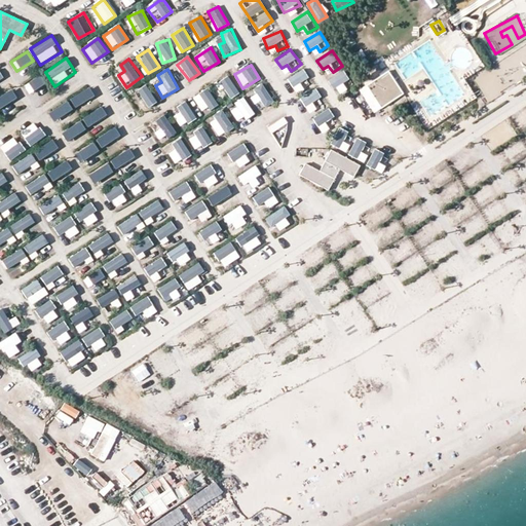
[(335,89),(341,84),(345,90),(354,84),(344,69),(329,80),(335,89)]
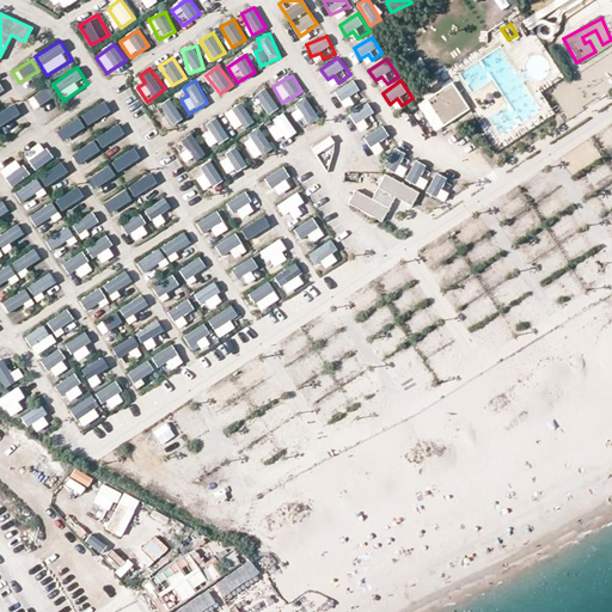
[(357,83),(335,89),(338,102),(349,98),(350,104),(362,101),(357,83)]
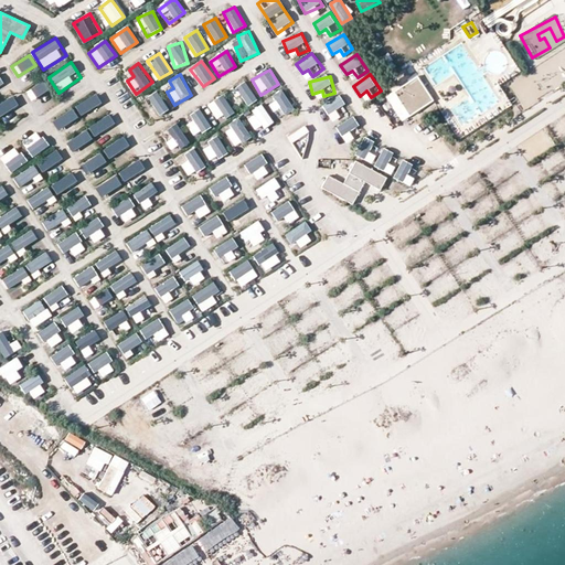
[(416,77),(392,93),(407,116),(432,100),(416,77)]
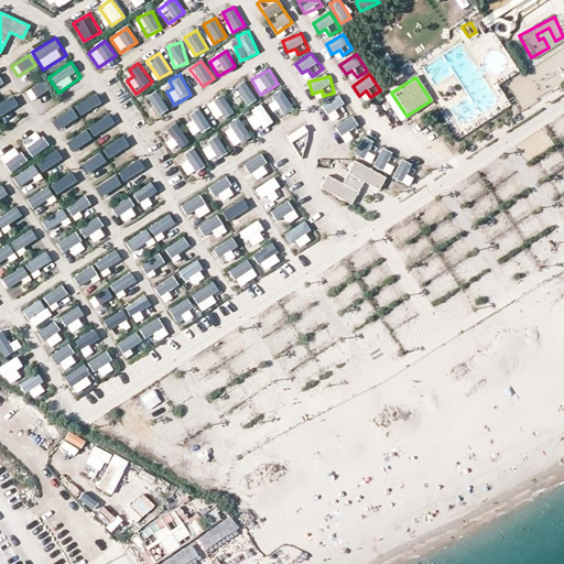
[(26,90),(33,101),(51,90),(44,80),(26,90)]
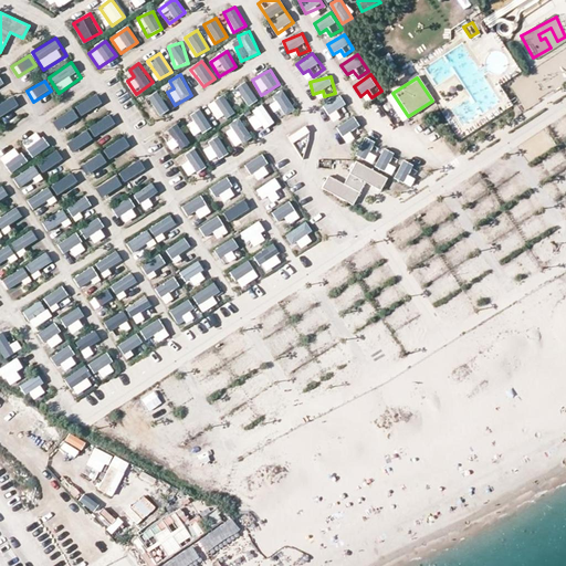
[(247,82),(236,88),(245,107),(258,101),(247,82)]
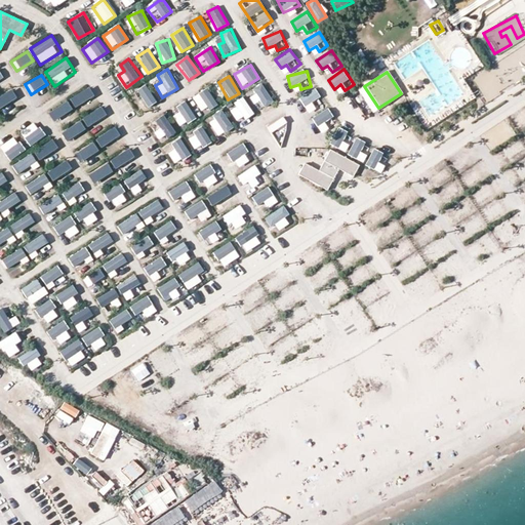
[(265,108),(274,102),(263,83),(250,89),(256,101),(259,98),(265,108)]
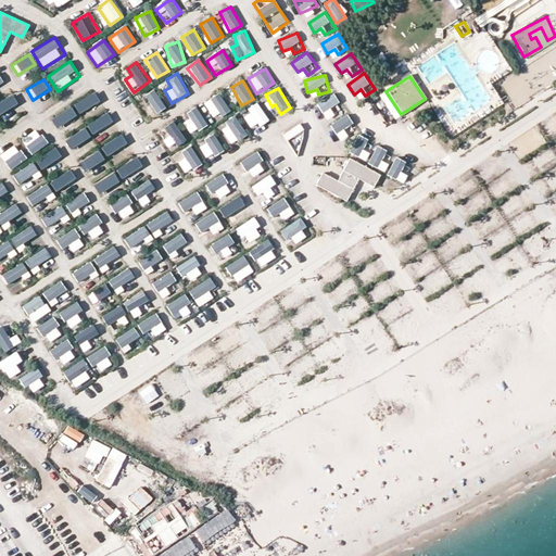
[(155,115),(167,106),(154,89),(142,97),(155,115)]
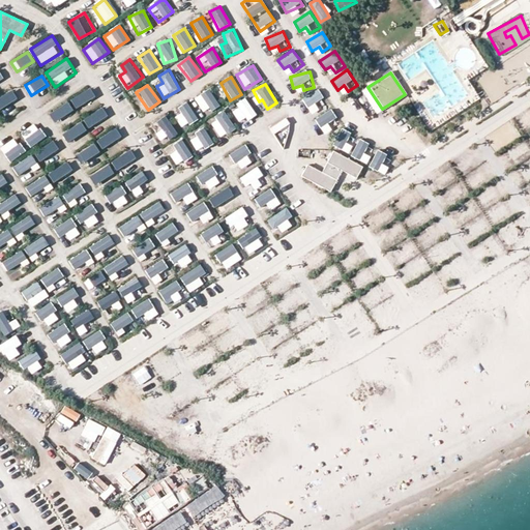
[(318,88),(304,97),(315,113),(328,104),(318,88)]
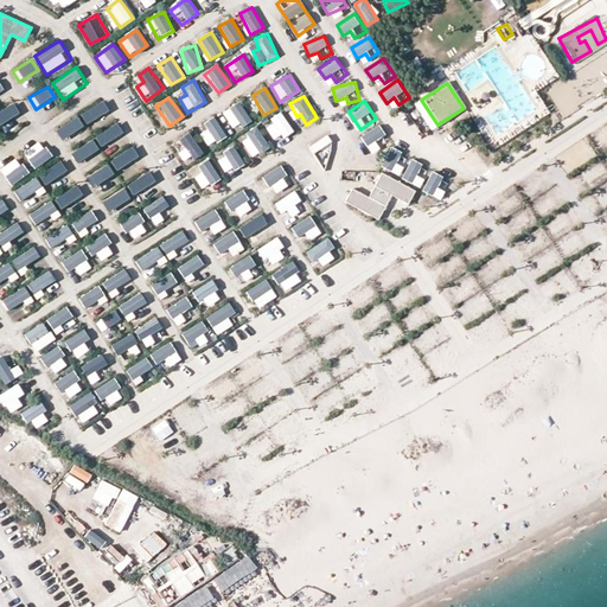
[(82,115),(89,126),(108,113),(101,102),(82,115)]
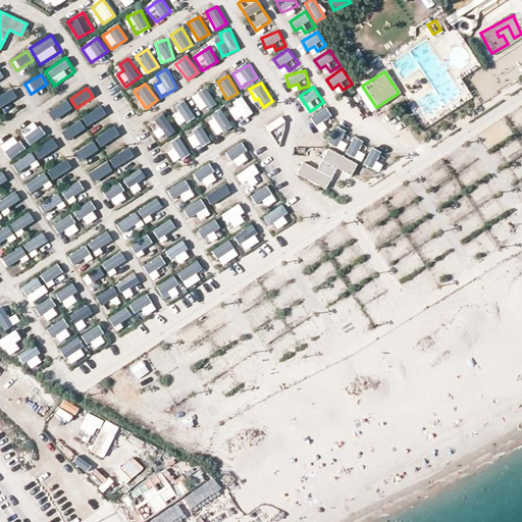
[(9,90),(0,94),(0,108),(15,99),(9,90)]
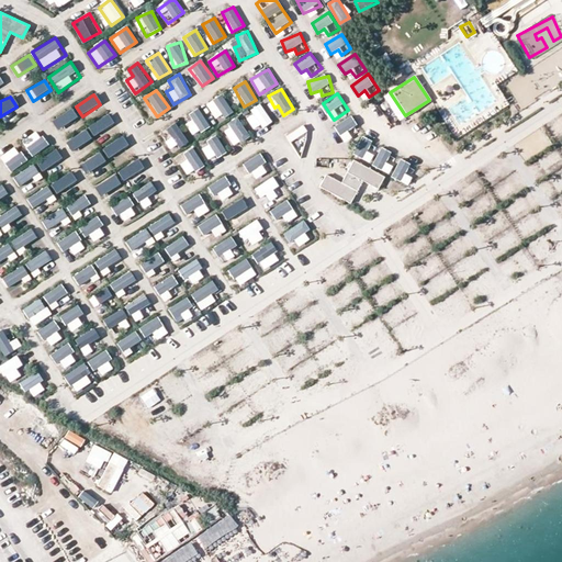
[(208,103),(215,121),(233,114),(225,97),(208,103)]
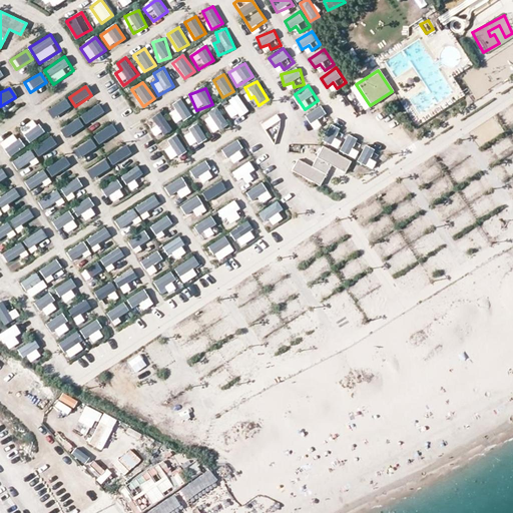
[(232,120),(248,112),(239,96),(224,104),(232,120)]
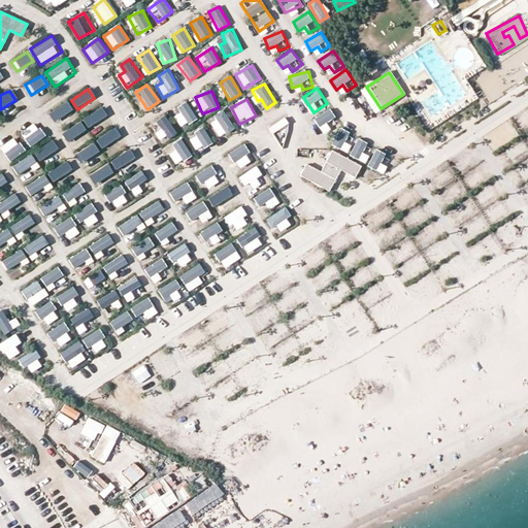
[(57,122),(73,111),(67,101),(51,112),(57,122)]
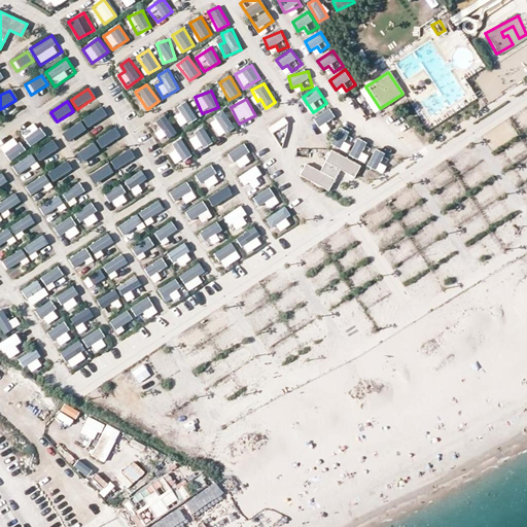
[(188,101),(174,108),(182,127),(198,119),(188,101)]
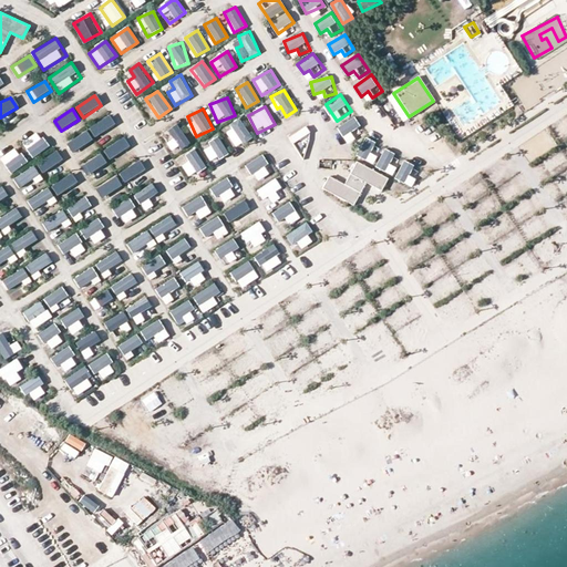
[(98,137),(114,125),(106,115),(91,127),(98,137)]
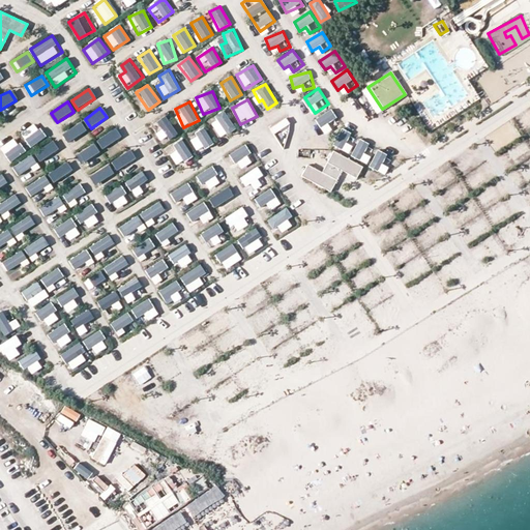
[(330,110),(317,118),(326,134),(340,125),(330,110)]
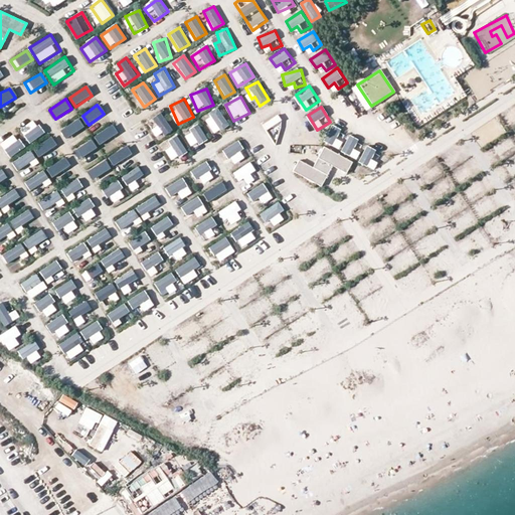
[(219,132),(230,125),(219,108),(204,118),(211,128),(215,125),(219,132)]
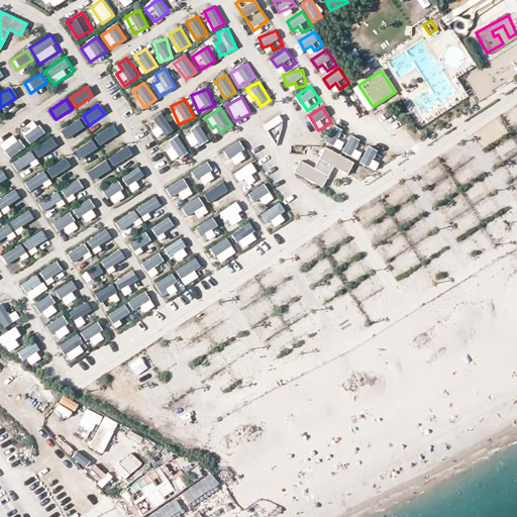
[(512,125),(516,122),(516,109),(506,117),(512,125)]
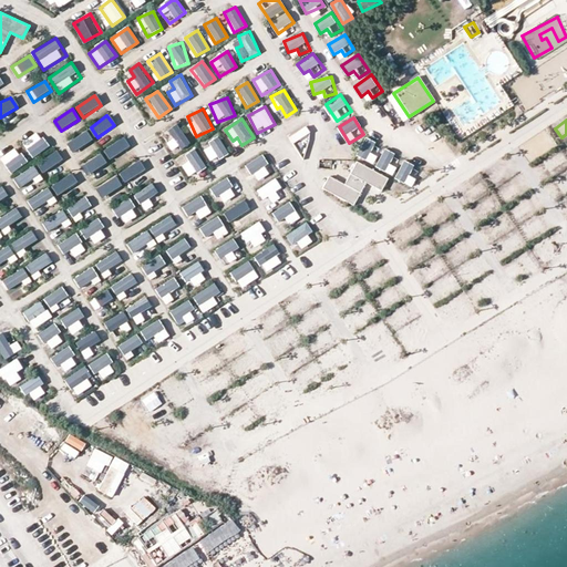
[(166,141),(175,154),(192,144),(178,123),(168,130),(173,136),(166,141)]
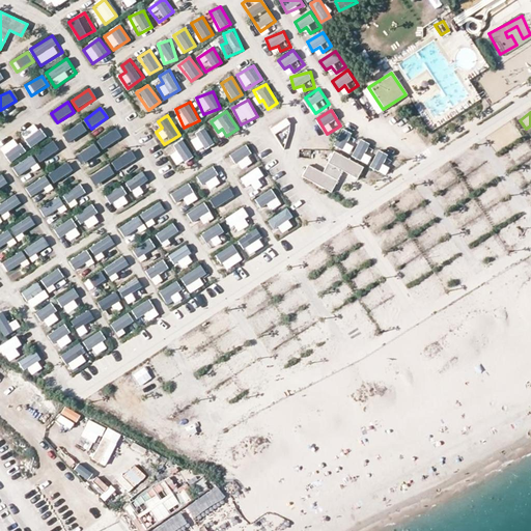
[(271,128),(275,135),(291,126),(287,118),(271,128)]
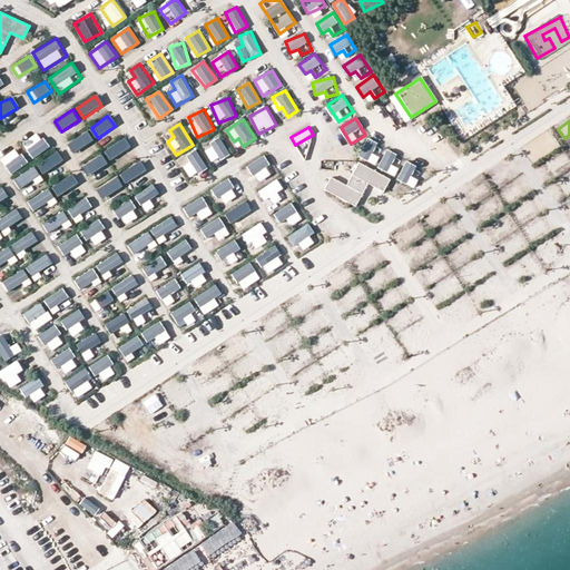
[(76,153),(94,140),(87,130),(69,141),(76,153)]
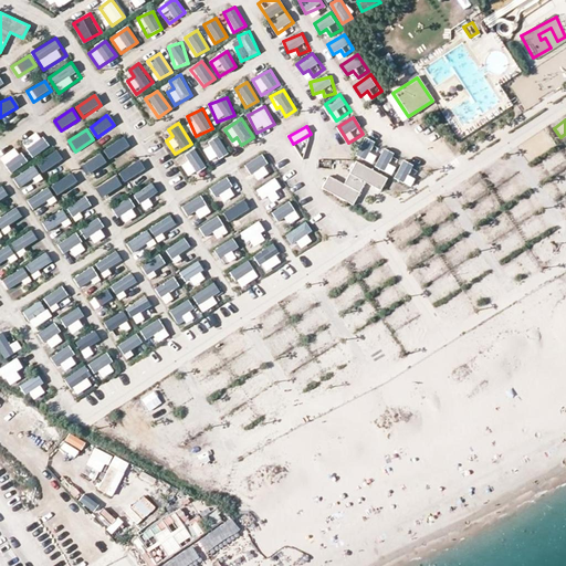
[(34,157),(48,147),(37,130),(22,140),(34,157)]
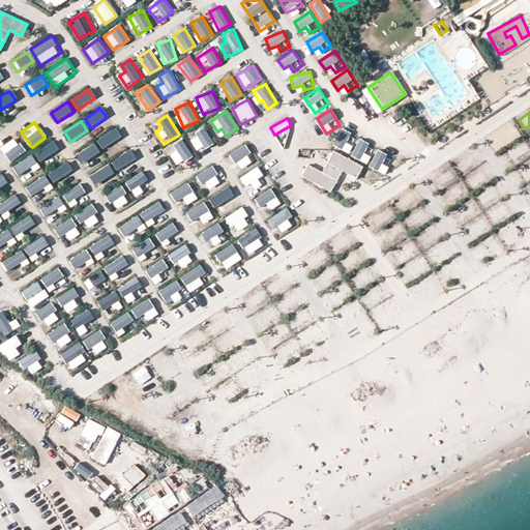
[(97,140),(105,149),(120,138),(113,128),(97,140)]
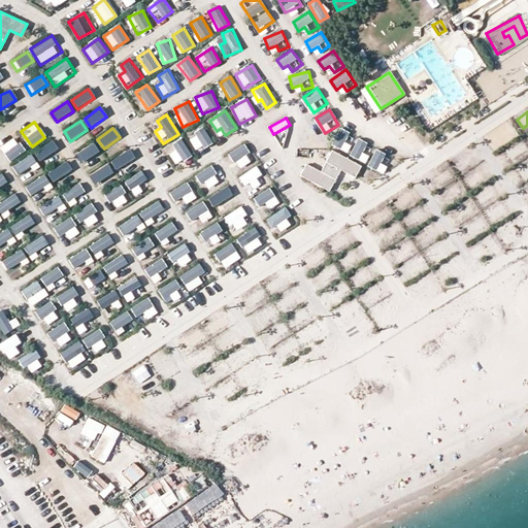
[(189,137),(197,151),(213,141),(204,128),(189,137)]
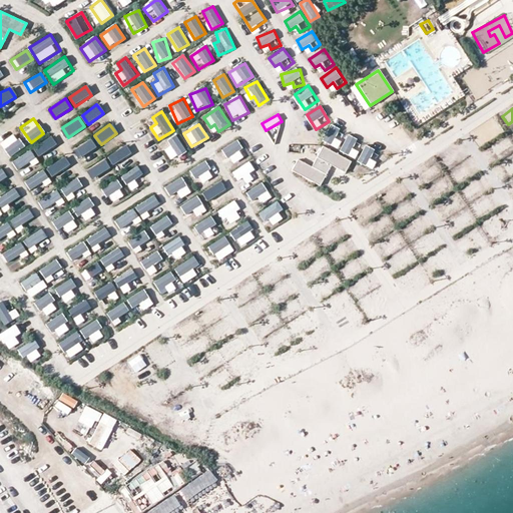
[(329,126),(324,140),(341,146),(346,132),(329,126)]
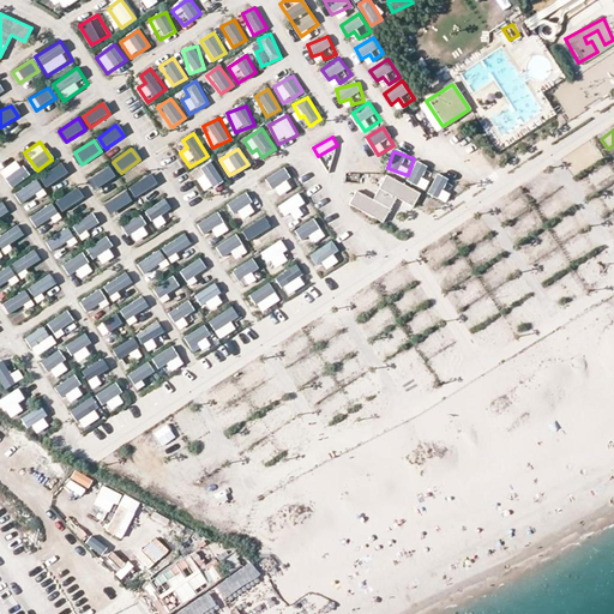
[(11,187),(28,179),(18,160),(1,168),(11,187)]
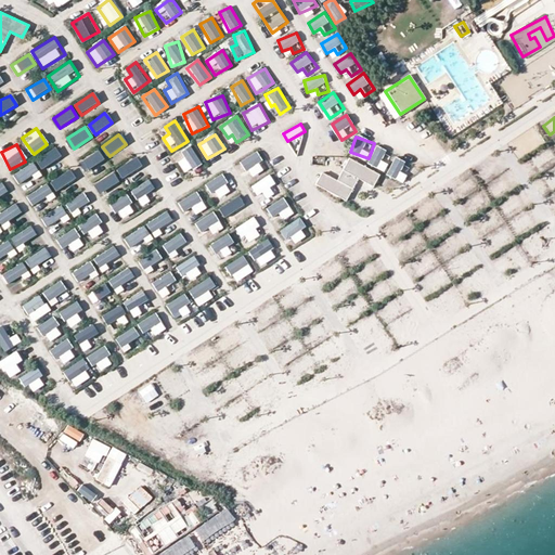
[(369,160),(386,169),(394,156),(376,146),(369,160)]
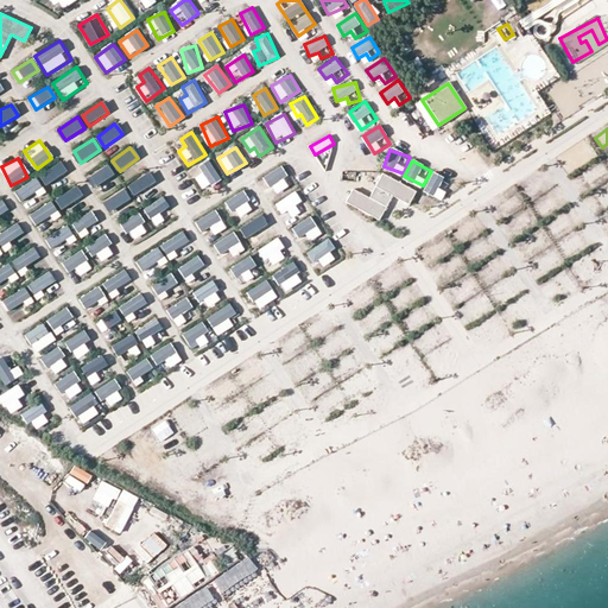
[(213,162),(194,172),(203,190),(222,179),(213,162)]
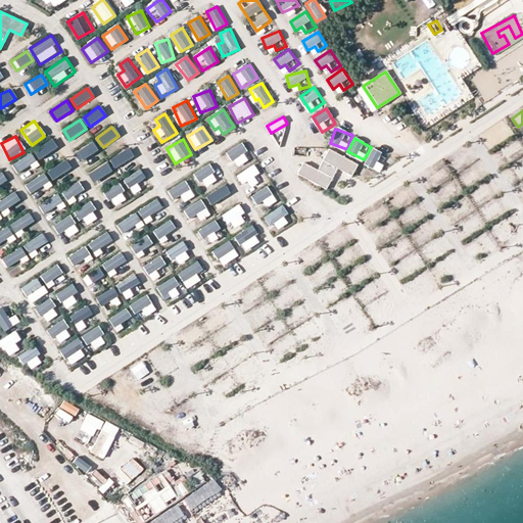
[(41,159),(57,149),(50,140),(34,150),(41,159)]
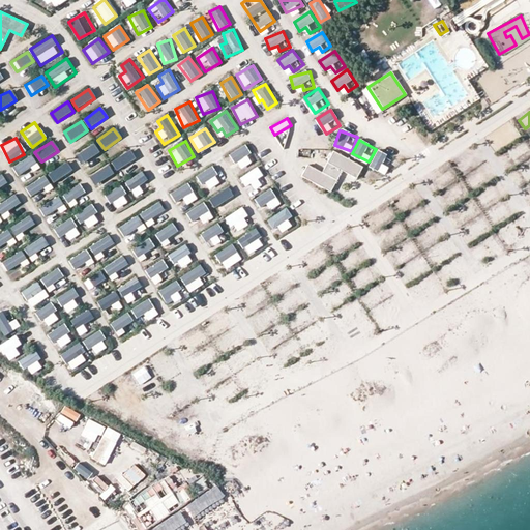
[(93,143),(77,153),(83,164),(99,153),(93,143)]
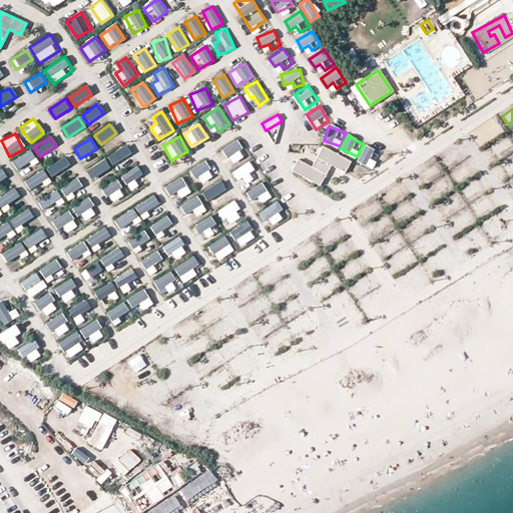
[(502,154),(512,147),(512,144),(509,138),(497,146),(502,154)]
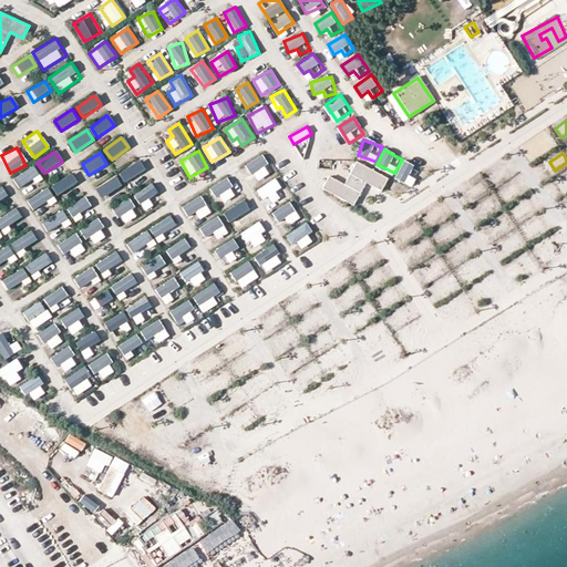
[(272,173),(261,155),(247,164),(258,182),(272,173)]
